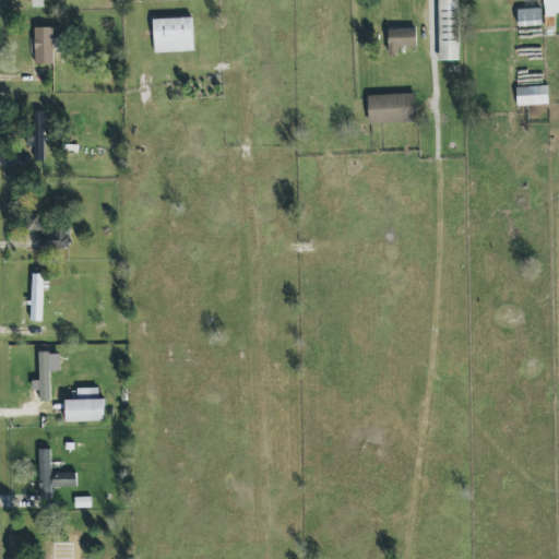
[(459,0),(438,0),(440,61),(460,61),(459,0)]
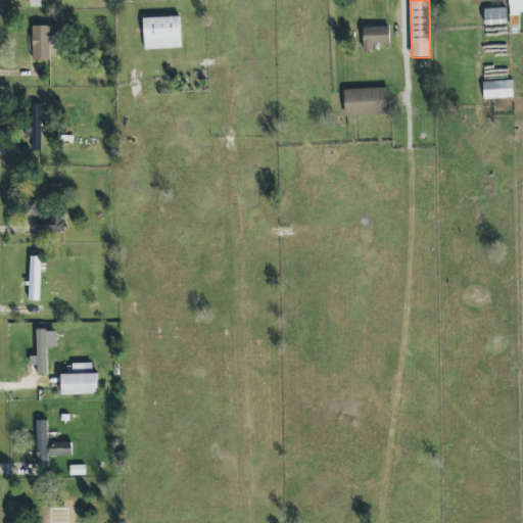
[(522,11),(522,0),(509,0),(510,24),(519,24),(519,12),(522,11)]
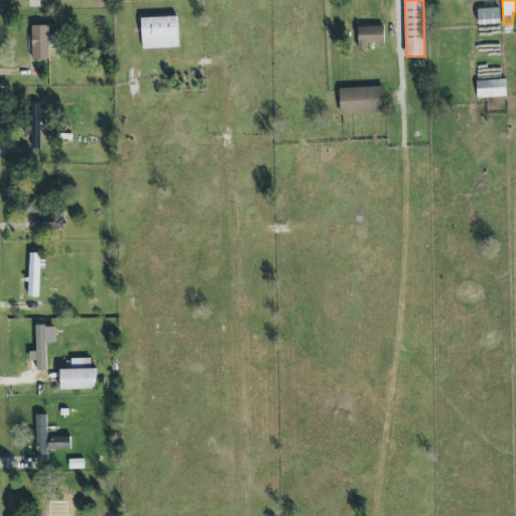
[(500,8),(478,8),(479,25),(501,24),(500,8)]
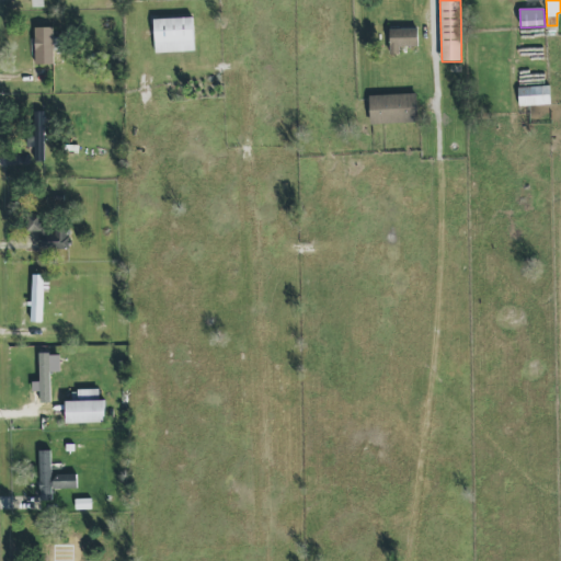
[(194,52),(193,18),(152,19),(153,53),(194,52)]
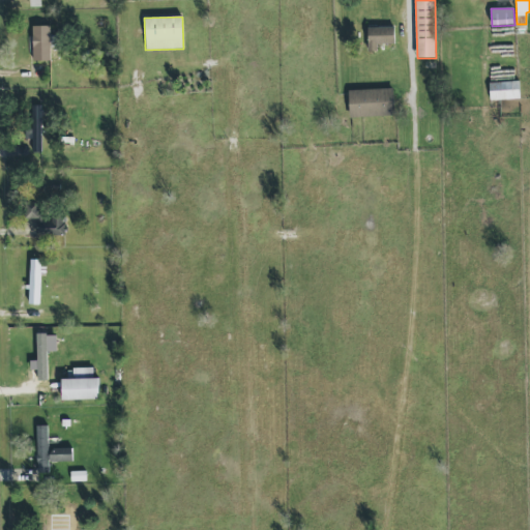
[(32,26),(33,61),(51,61),(51,49),(59,49),(59,35),(51,35),(50,26),(32,26)]
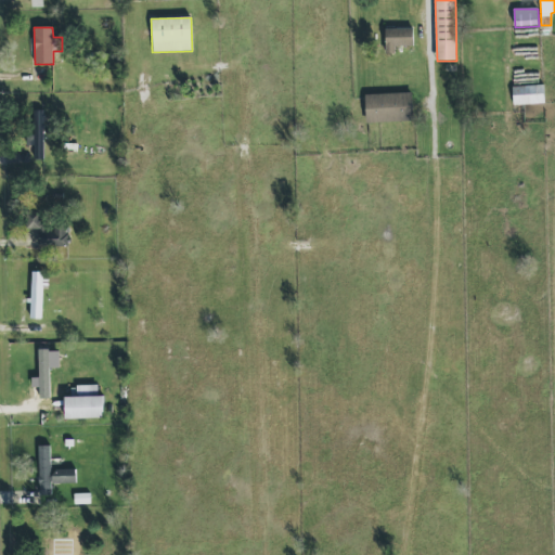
[(414,28),(385,29),(386,54),(396,54),(395,47),(414,46),(414,28)]
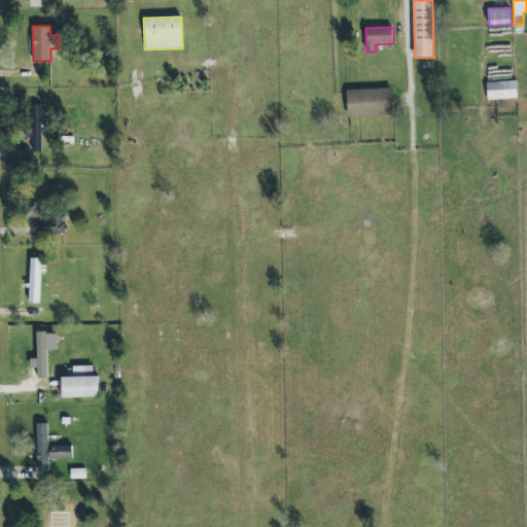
[(517,99),(517,80),(486,81),(486,100),(517,99)]
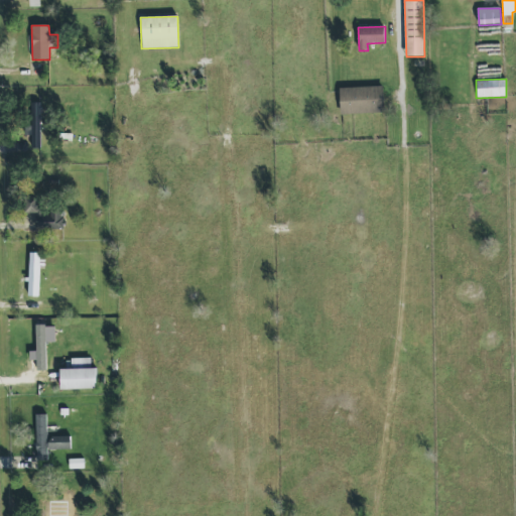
[(384,87),(341,88),(341,114),(385,113),(384,87)]
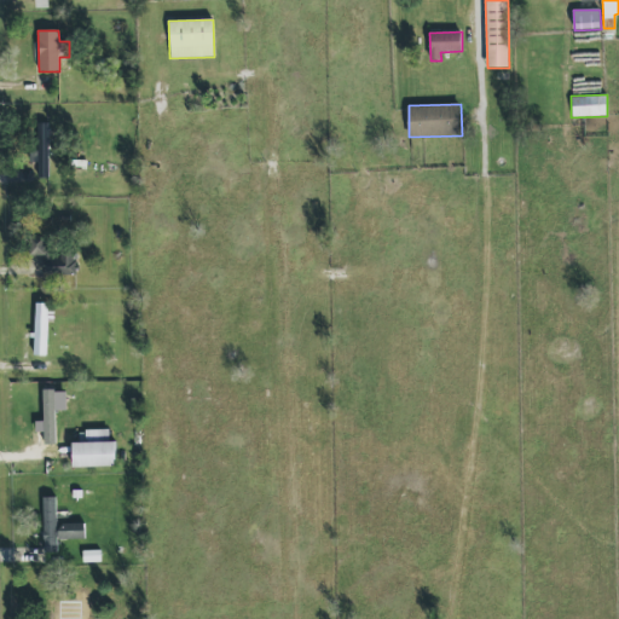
[(33,162),(38,162),(39,178),(55,178),(53,136),(32,137),(33,162)]
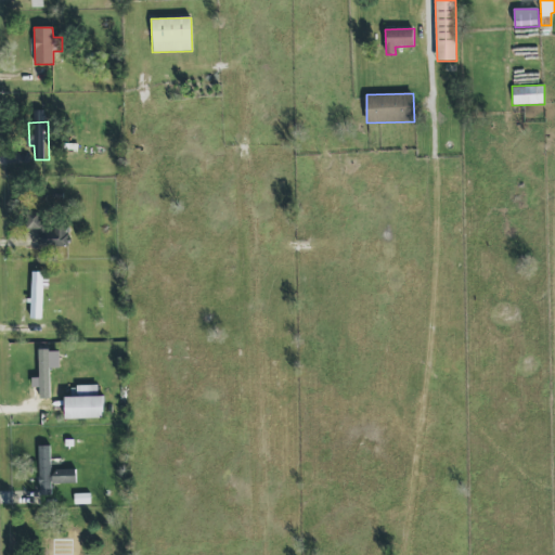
[(68,248),(69,228),(39,226),(39,247),(68,248)]
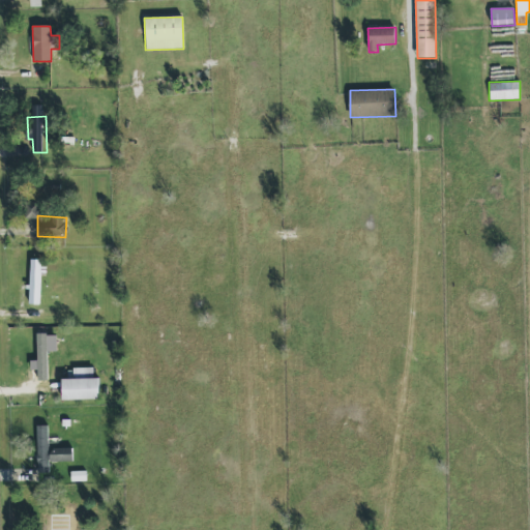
[(28,305),(39,305),(40,260),(29,260),(28,305)]
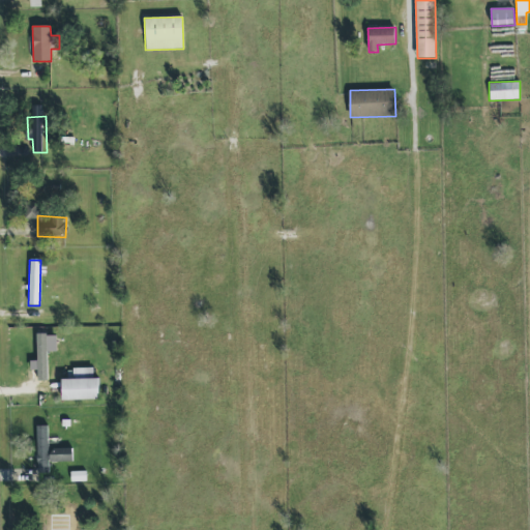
[(48,382),(48,333),(37,334),(37,382),(48,382)]
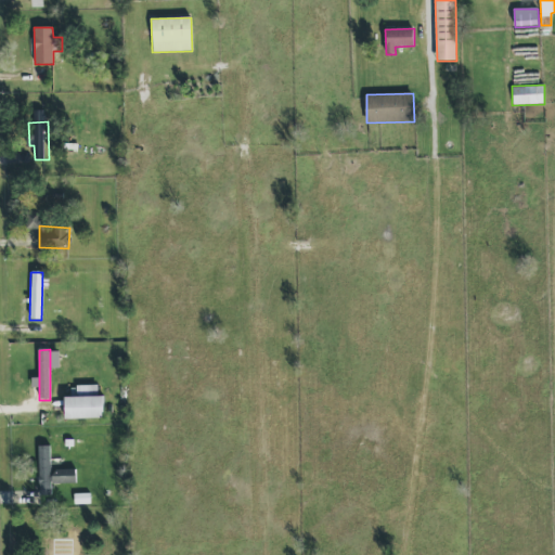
[(65,421),(105,420),(104,397),(99,397),(98,385),(76,386),(77,398),(64,398),(65,421)]
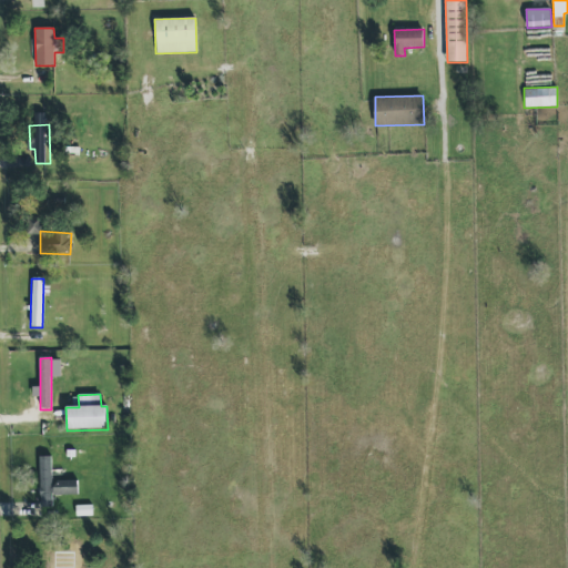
[(78,479),(52,480),(52,455),(39,456),(40,507),(52,506),(52,495),(79,494),(78,479)]
